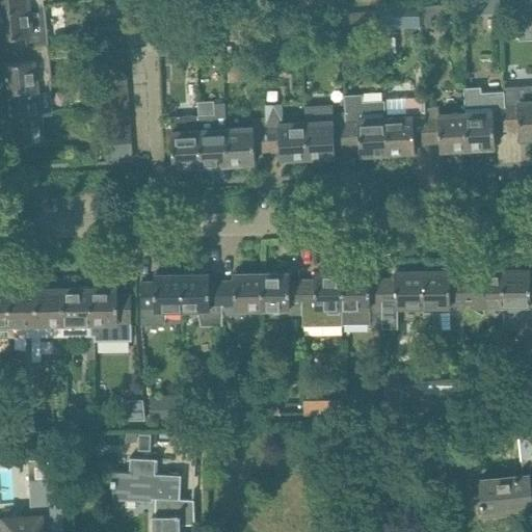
[(41,0),(0,0),(0,9),(42,5),(41,0)]
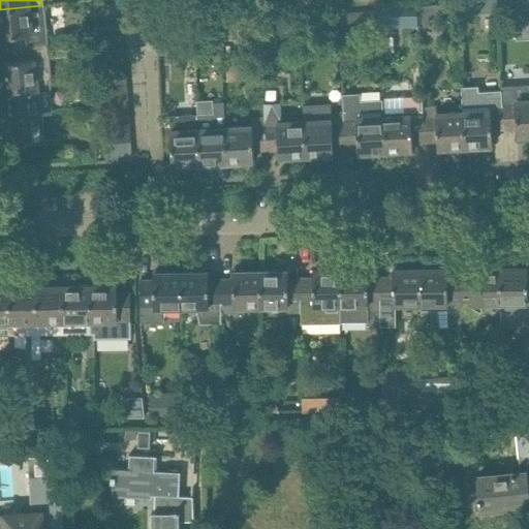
[(120,0),(122,9),(132,8),(130,0),(120,0)]
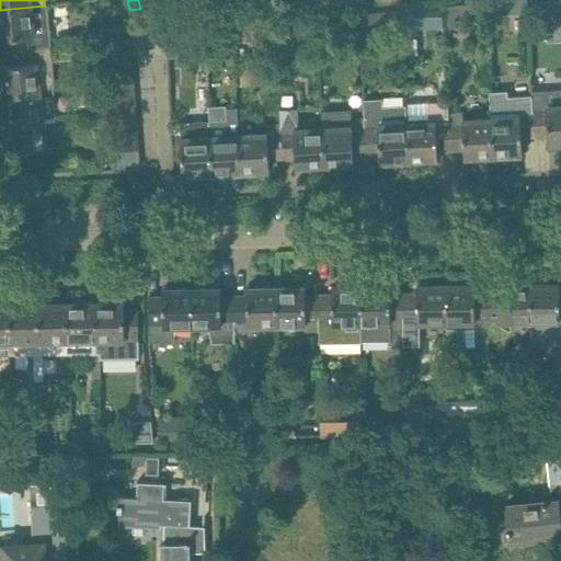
[(560,0),(547,0),(548,10),(560,8),(560,0)]
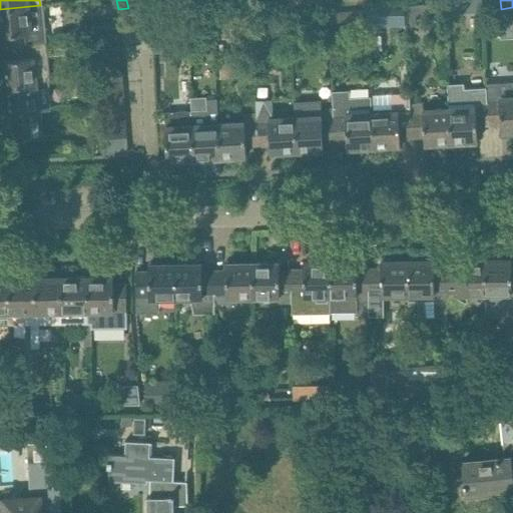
[(414,22),(414,14),(439,13),(438,3),(407,6),(408,22),(414,22)]
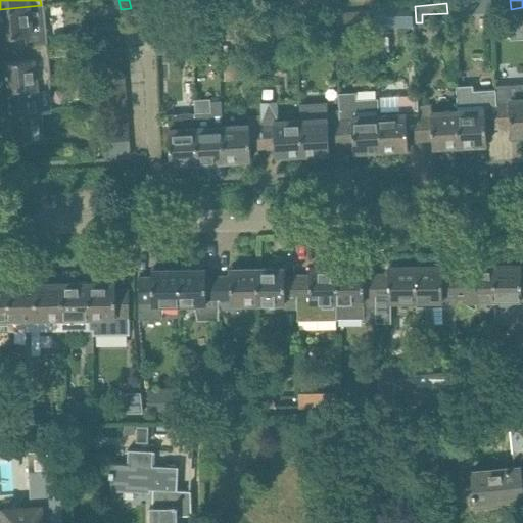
[(0,48),(5,48),(46,44),(42,5),(41,5),(0,9),(0,48)]
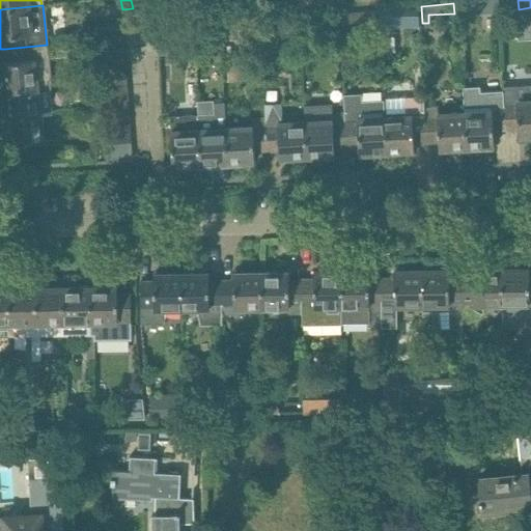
[(393,6),(380,7),(380,10),(381,29),(381,35),(394,34),(393,6)]
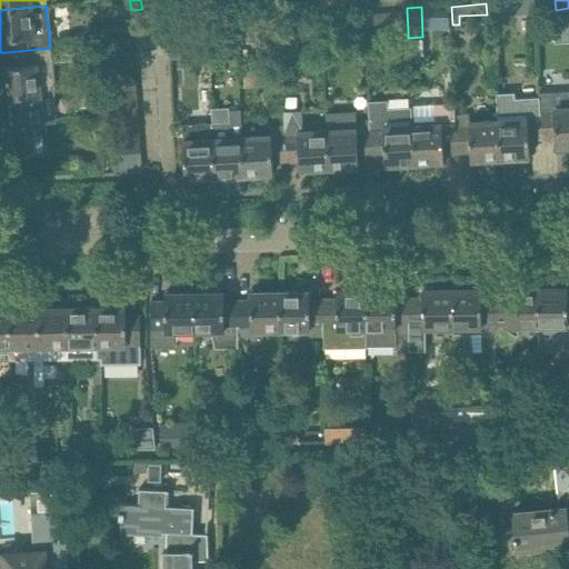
[(385,32),(408,31),(407,11),(367,15),(368,41),(386,40),(385,32)]
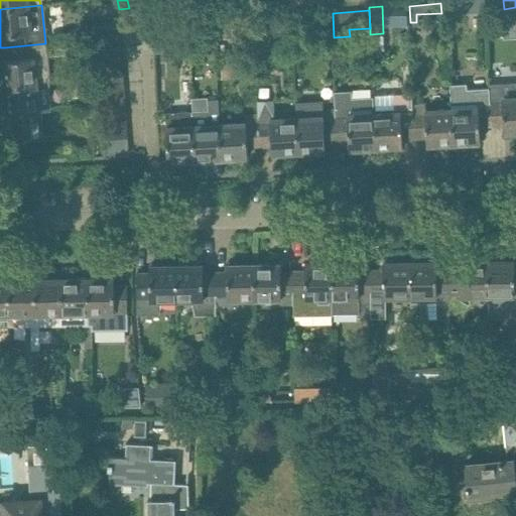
[(202,24),(204,45),(214,44),(213,23),(202,24)]
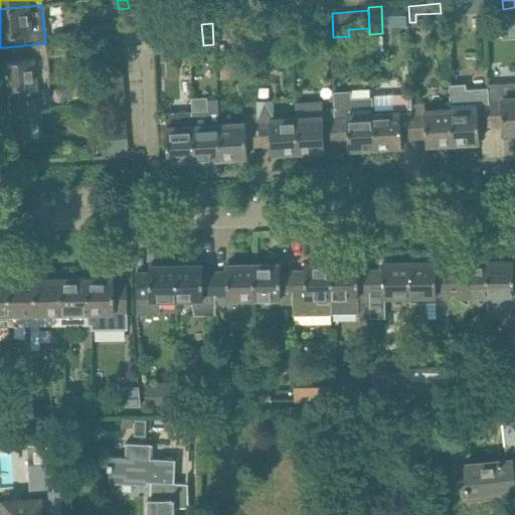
[(45,43),(5,47),(6,59),(0,59),(0,70),(2,87),(35,83),(50,81),(45,43)]
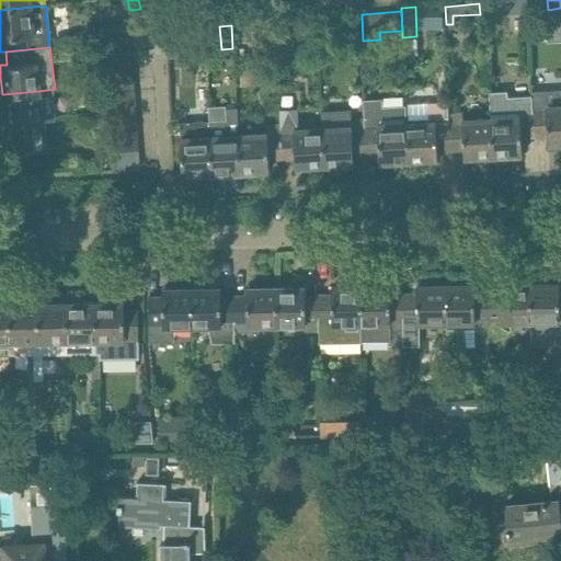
[(238,86),(252,86),(252,83),(274,82),(274,67),(237,68),(238,86)]
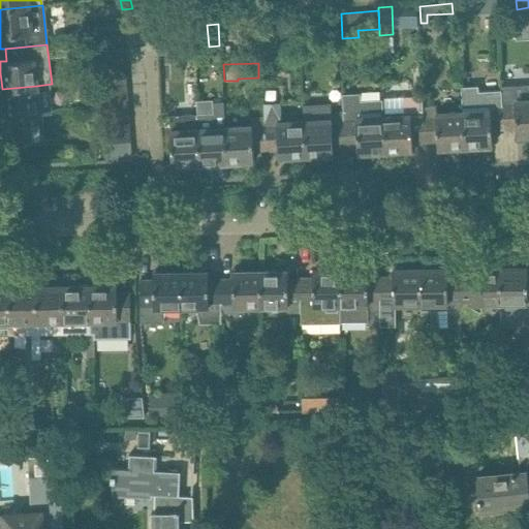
[(97,75),(98,88),(124,86),(123,73),(97,75)]
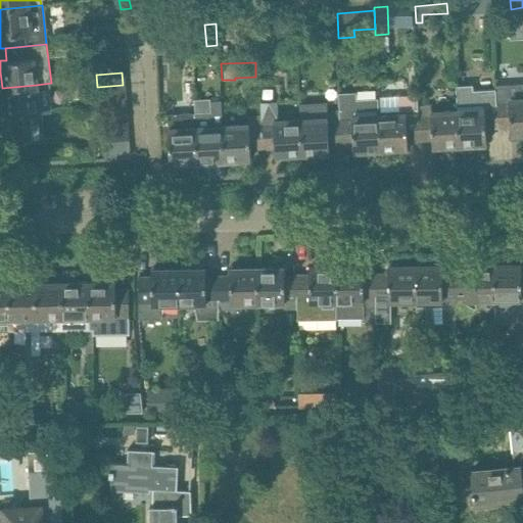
[(522,133),(522,82),(507,83),(508,92),(494,92),(496,128),(510,128),(511,135),(522,133)]
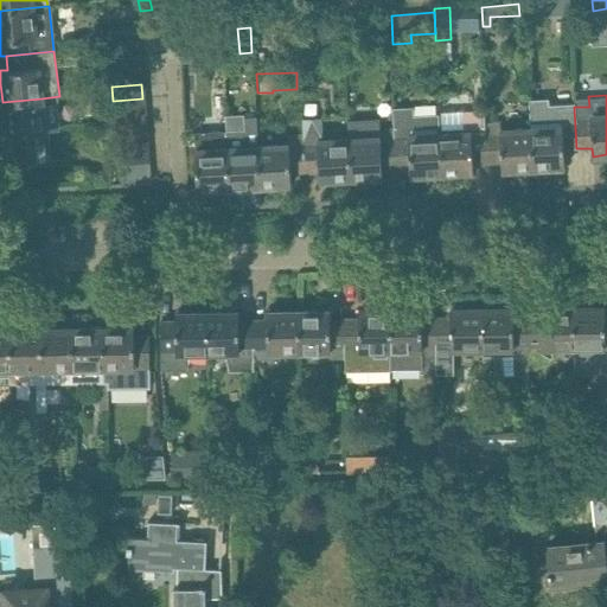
[(563,149),(576,148),(574,107),(574,102),(548,103),(548,97),(529,98),(531,127),(532,168),(564,167),(563,149)]
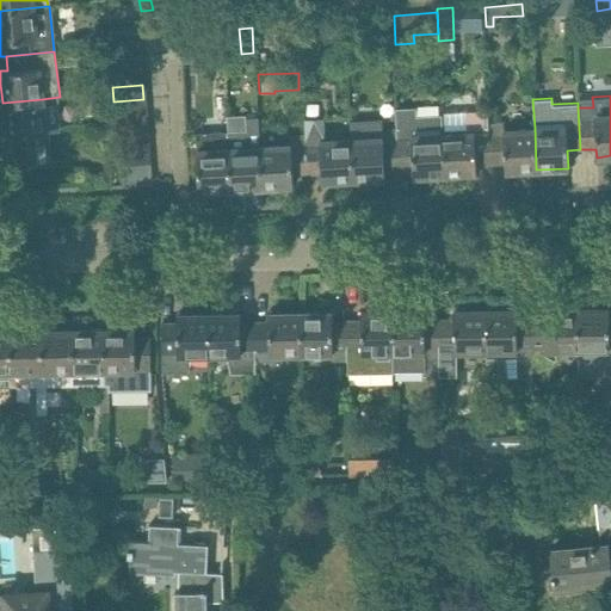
[(45,129),(42,99),(2,103),(5,134),(45,129)]
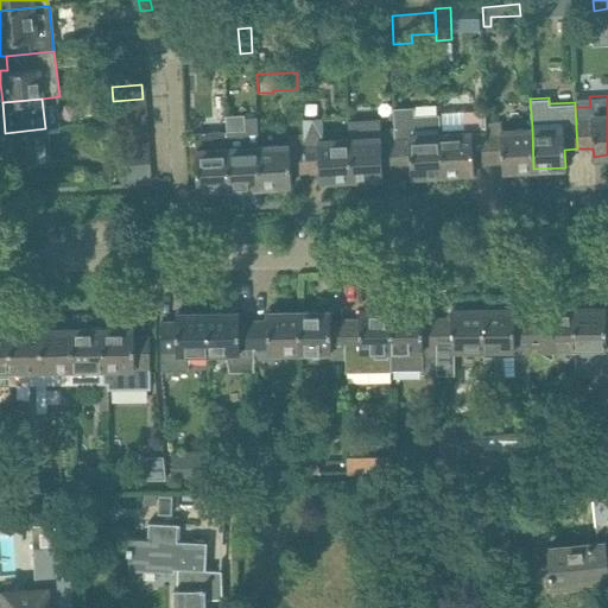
[(114,116),(144,114),(143,99),(113,101),(114,116)]
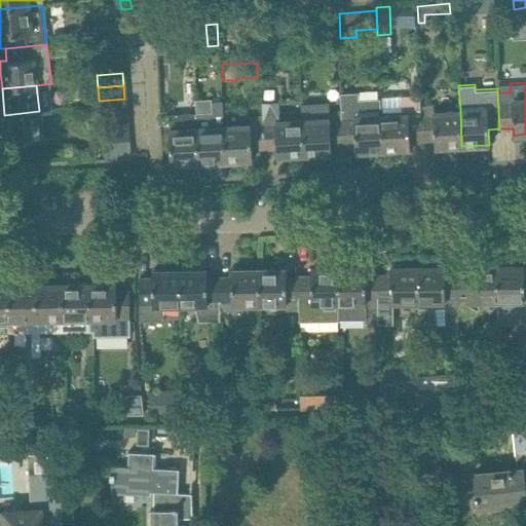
[(301,104),(302,118),(303,155),(331,154),(331,147),(343,146),(340,91),(341,110),(329,111),(328,103),(301,104)]
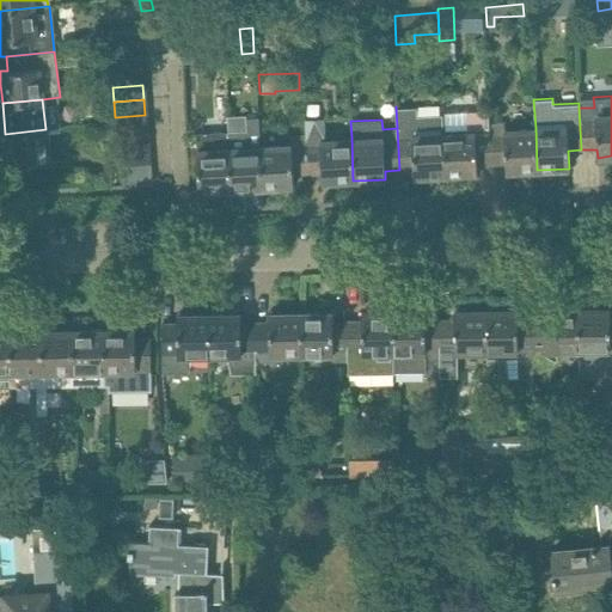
[(414,177),(444,176),(441,114),(414,115),(414,106),(396,106),(399,170),(414,169),(414,177)]
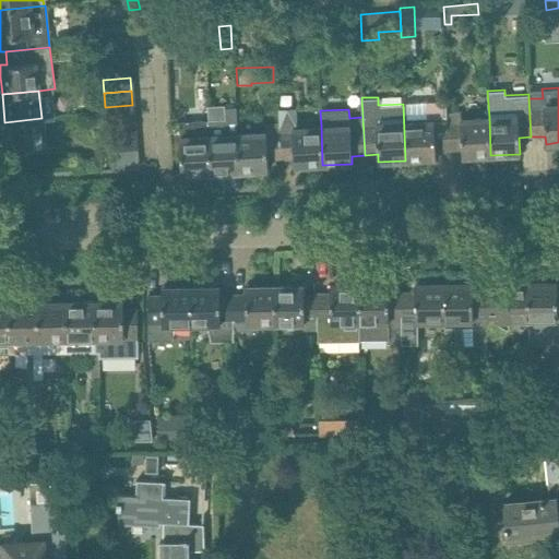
[(403,104),(405,161),(436,158),(436,152),(448,151),(445,121),(432,122),(431,120),(404,121),(404,104),(403,104)]
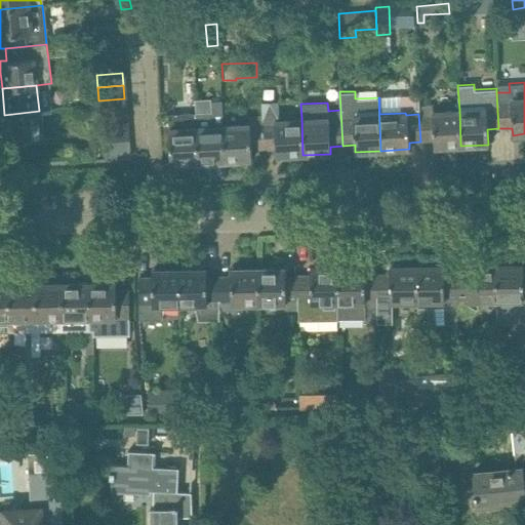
[(210,113),(195,114),(197,163),(223,161),(221,125),(220,102),(210,103),(210,113)]
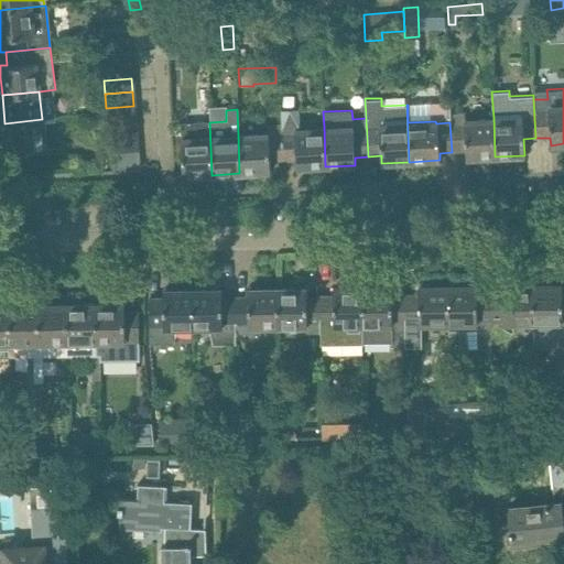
[(466,159),(495,156),(494,118),(464,119),(464,122),(449,122),(452,152),(466,151),(466,159)]
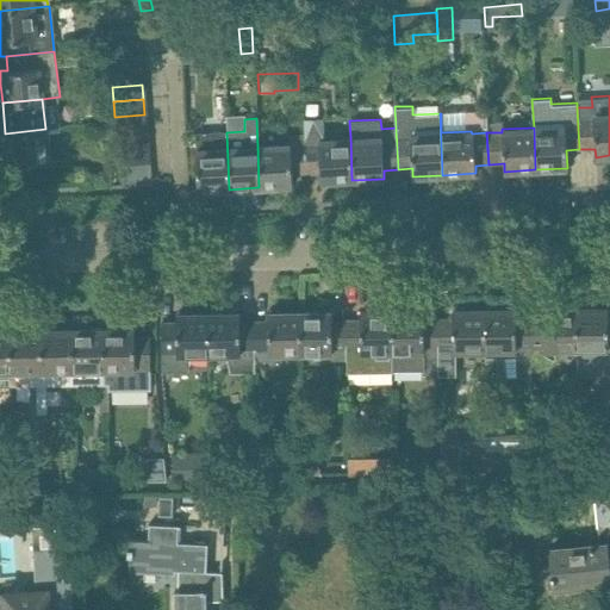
[(45,129),(5,134),(8,165),(49,161),(47,137),(45,129)]
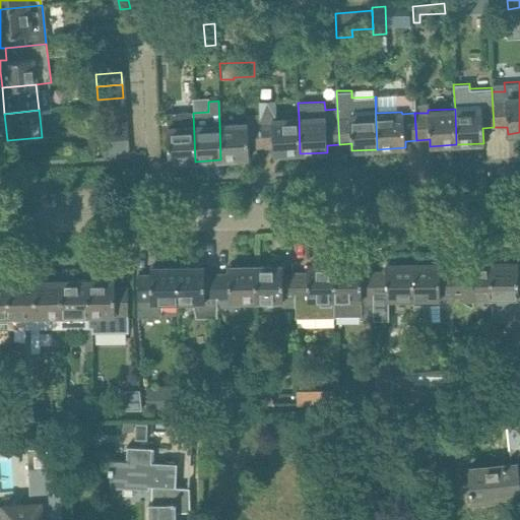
[(169,163),(195,161),(193,113),(166,114),(169,163)]
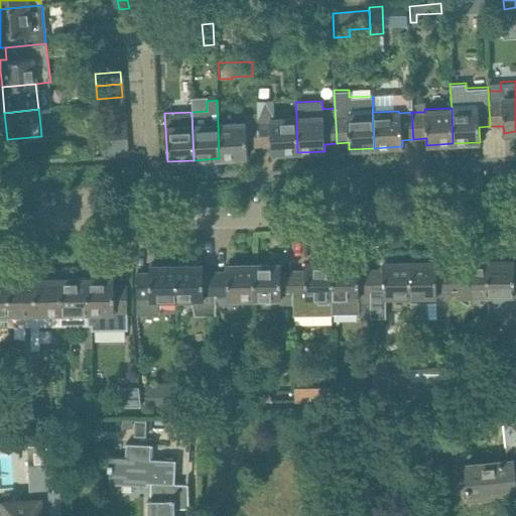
[(98,115),(99,128),(124,126),(123,113),(98,115)]
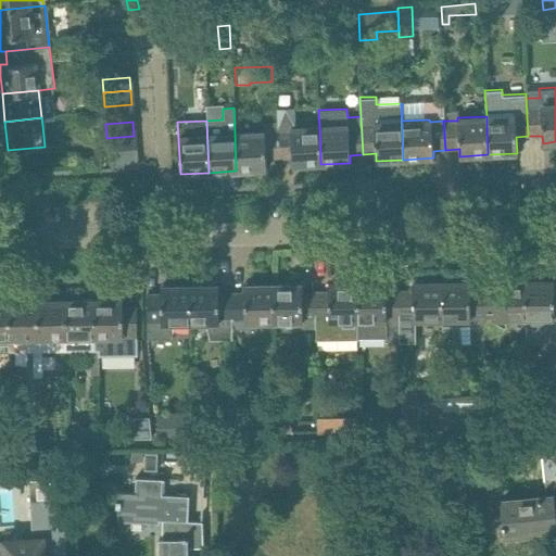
[(292,165),(320,164),(319,125),(290,127),(290,129),(277,130),(278,159),(292,158),(292,165)]
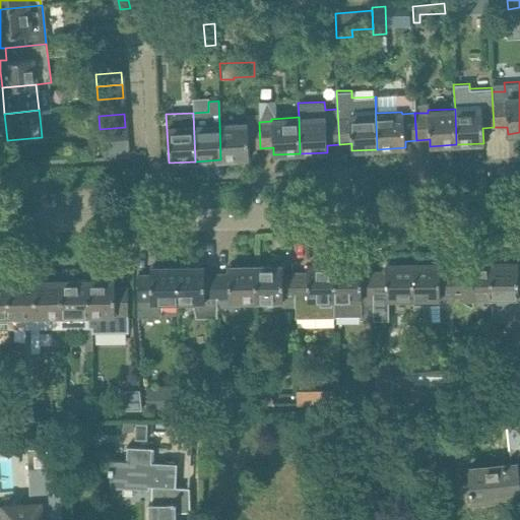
[(260,148),(259,122),(219,124),(220,159),(249,158),(249,149),(260,148)]
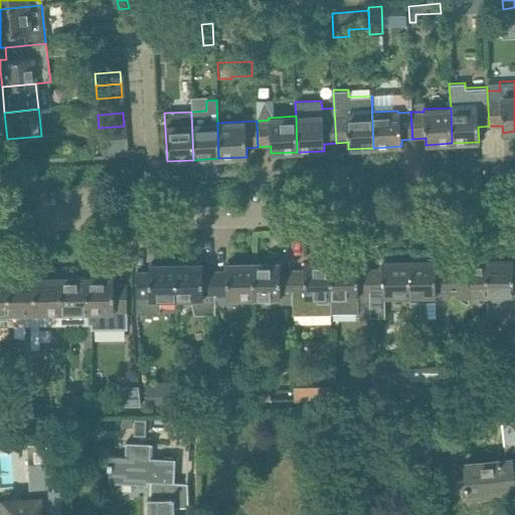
[(100,141),(125,140),(124,126),(99,128),(100,141)]
